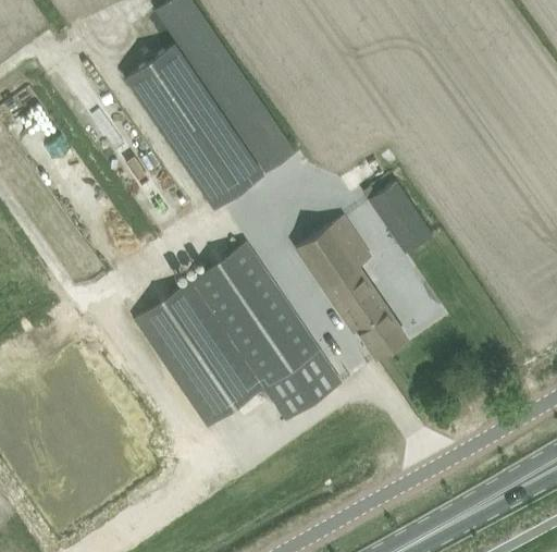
[(172,0),(155,12),(264,174),(295,154),(190,0),(172,0)]
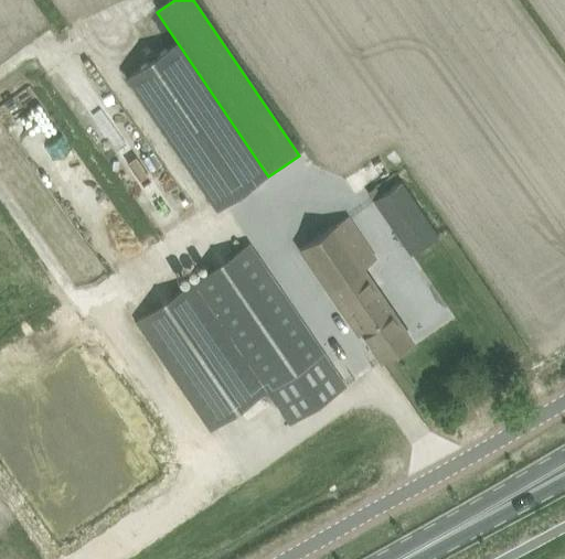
[(126,81),(215,213),(268,178),(178,45),(126,81)]
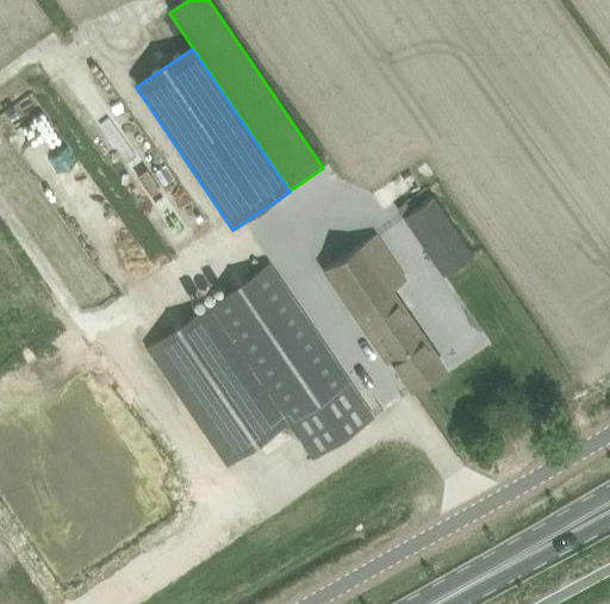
[(80,104),(103,159),(125,150),(120,139),(129,136),(110,92),(80,104)]
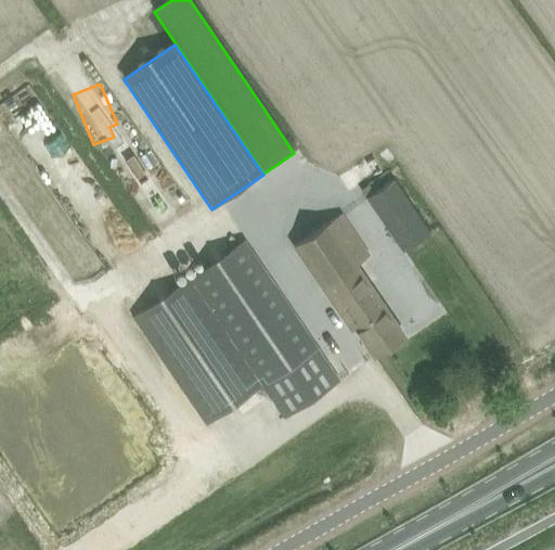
[(365,201),(402,255),(431,235),(395,181),(365,201)]
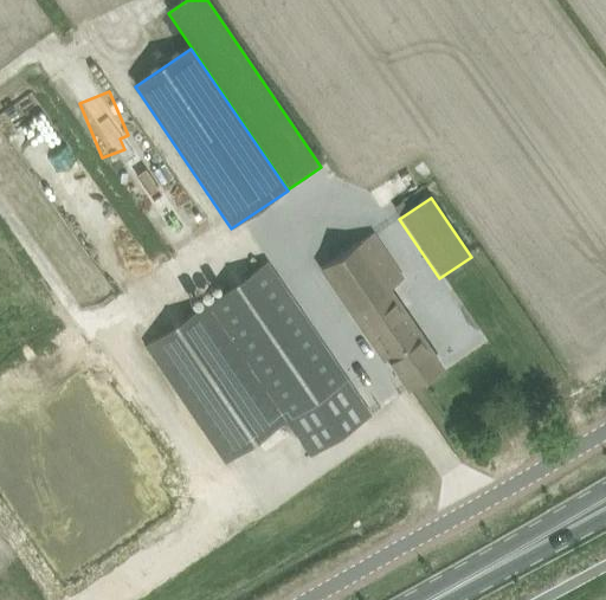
[(388,361),(410,393),(442,371),(388,292),(404,282),(373,237),(322,272),(385,363),(388,361)]
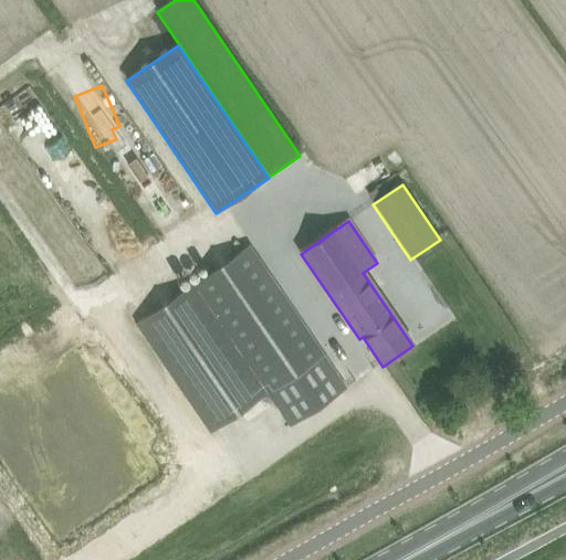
[(137,324),(212,434),(269,397),(291,429),(347,391),(250,247),(137,324)]
